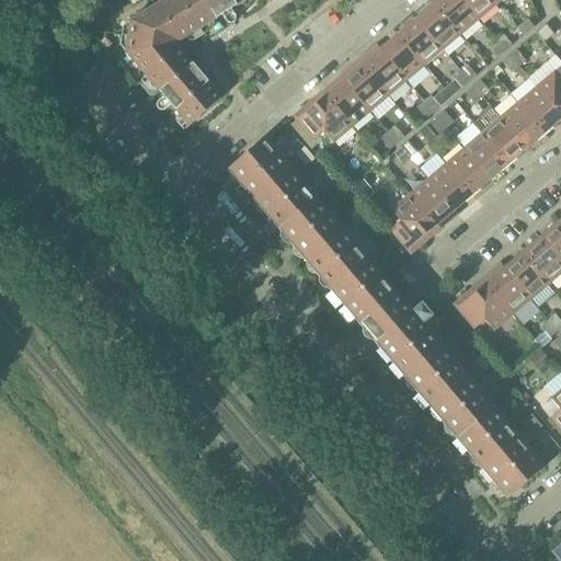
[(147,78),(180,49),(178,47),(179,43),(199,31),(180,0),(165,0),(130,22),(125,53),(147,78)]
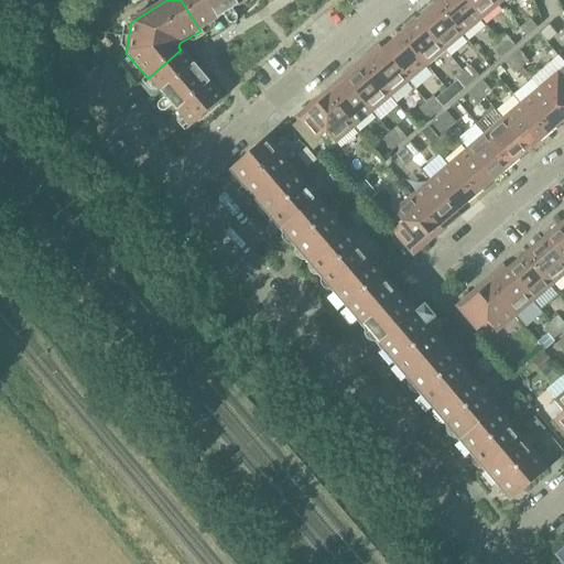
[(249,0),(181,0),(201,31),(223,17),(227,23),(230,25),(235,24),(238,21),(237,17),(232,10),(249,0)]
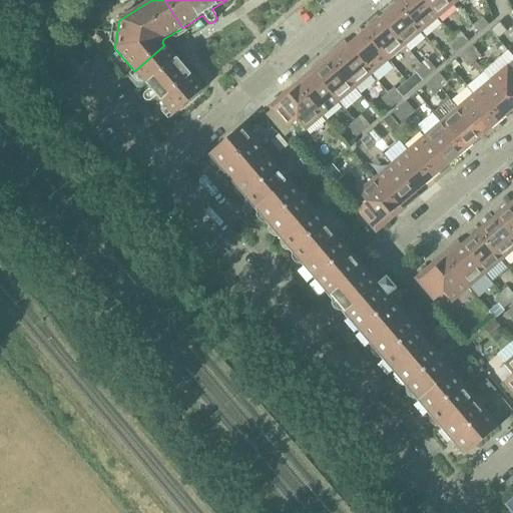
[(420,33),(437,19),(421,0),(401,0),(396,4),(420,33)]
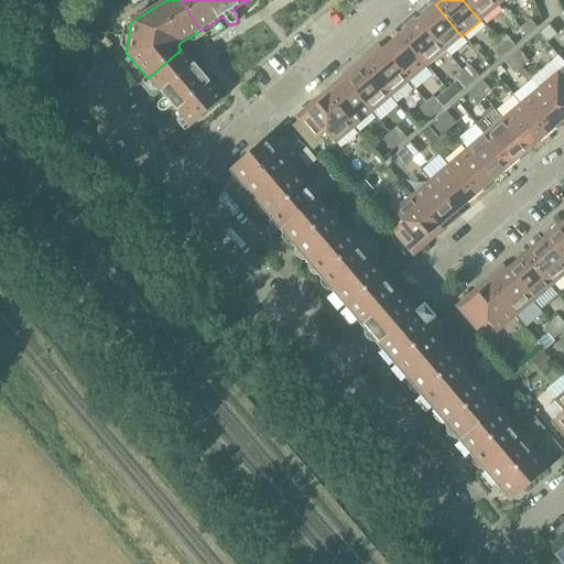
[(463,0),(480,21),(498,6),(494,0),(463,0)]
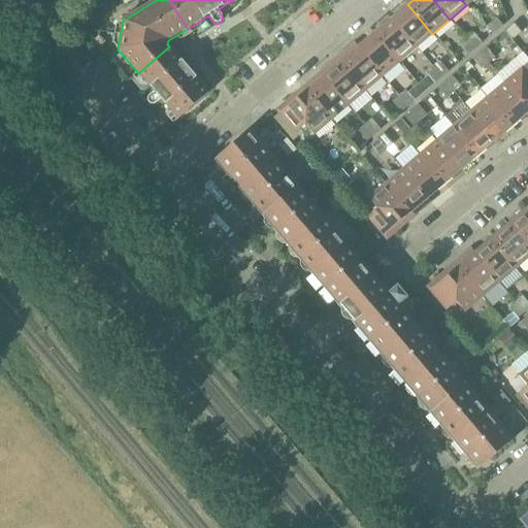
[(432,34),(407,4),(391,19),(416,48),(432,34)]
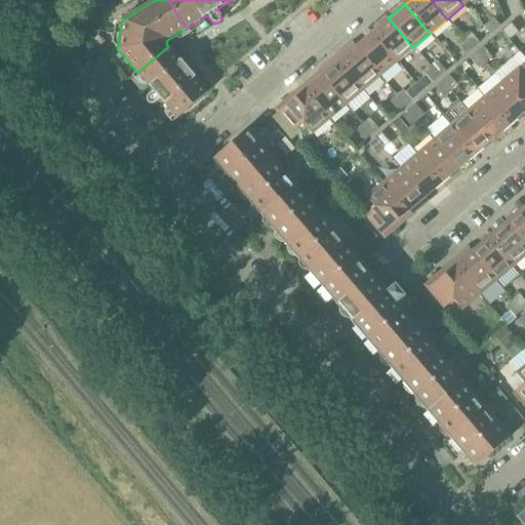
[(500,26),(493,17),(483,27),(489,34),(500,26)]
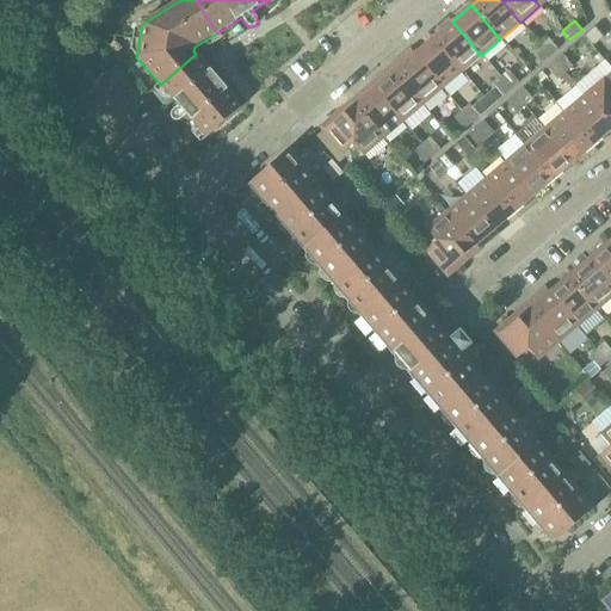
[(462,73),(481,56),(452,22),(433,38),(462,73)]
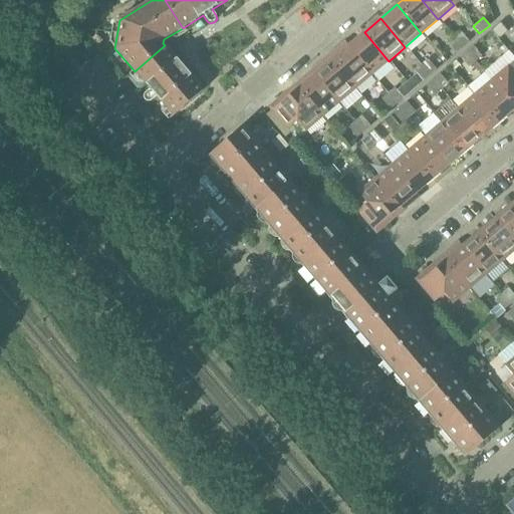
[(508,32),(504,27),(500,22),(491,30),(499,39),(508,32)]
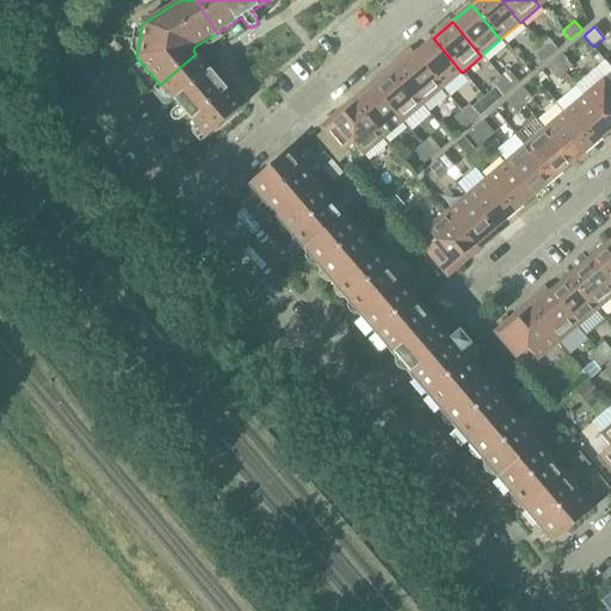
[(414,55),(413,55),(442,90),(462,73),(433,38),(414,55)]
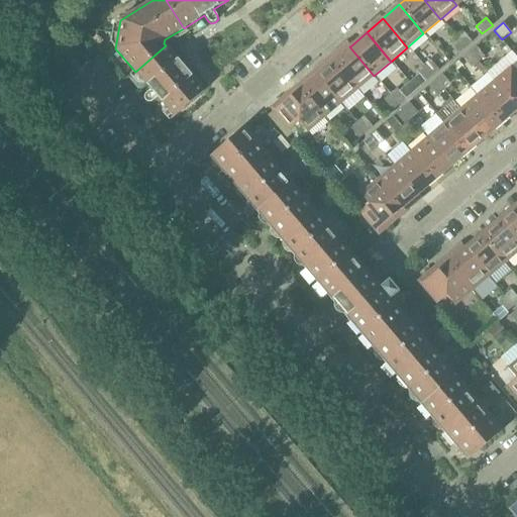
[(456,37),(466,47),(472,42),(463,32),(456,37)]
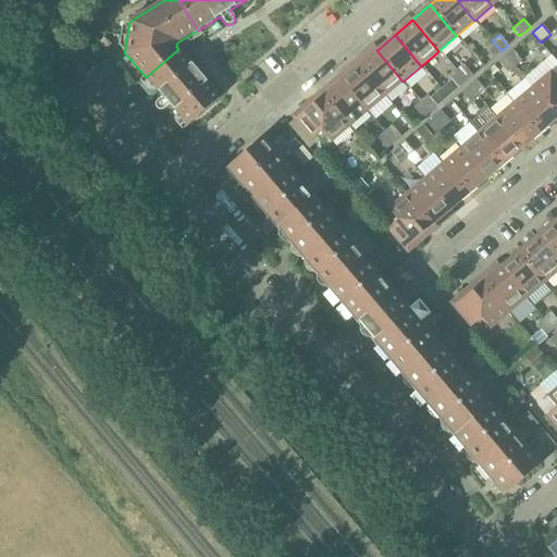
[(494,58),(502,51),(492,40),(485,47),(494,58)]
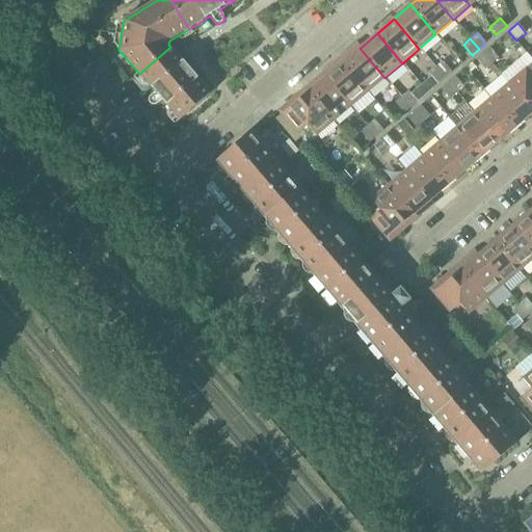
[(356,45),(340,59),(368,92),(384,78),(360,48),(356,45)]
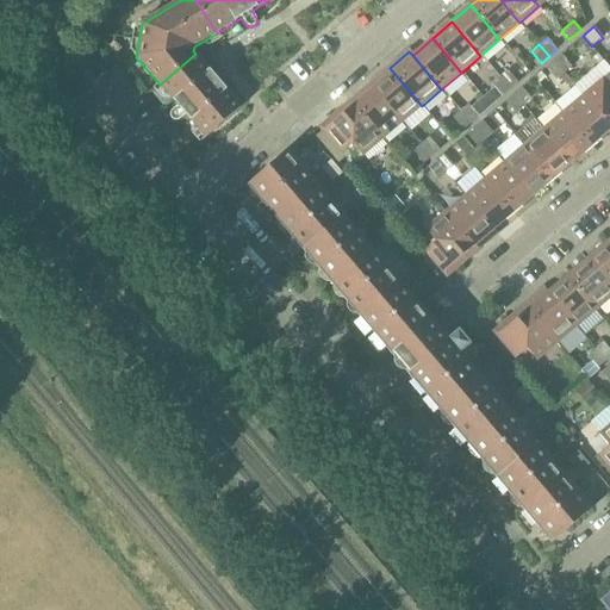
[(241,107),(195,54),(160,85),(178,105),(172,111),(169,114),(170,119),(175,122),(180,120),(186,114),(205,137),(241,107)]
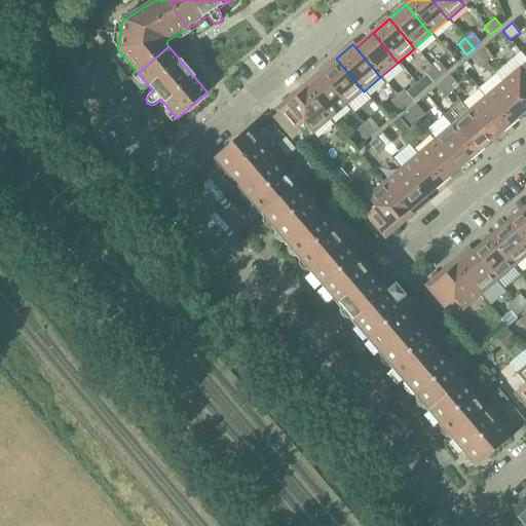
[(477,52),(486,64),(492,58),(484,47),(477,52)]
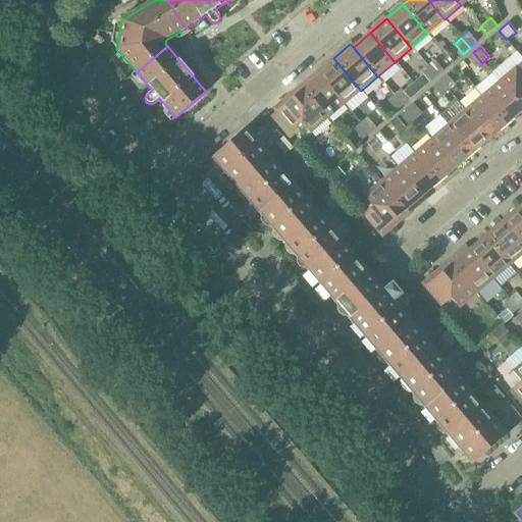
[(475,68),(482,63),(473,52),(467,58),(475,68)]
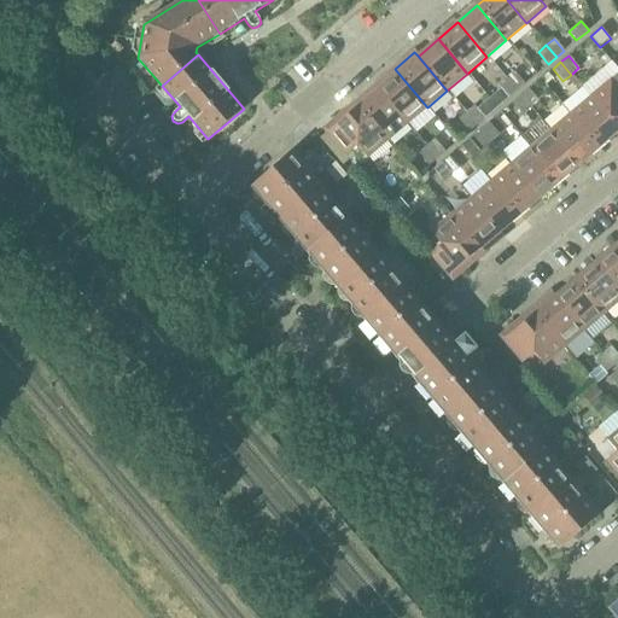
[(374,86),(407,124),(427,108),(395,69),(374,86)]
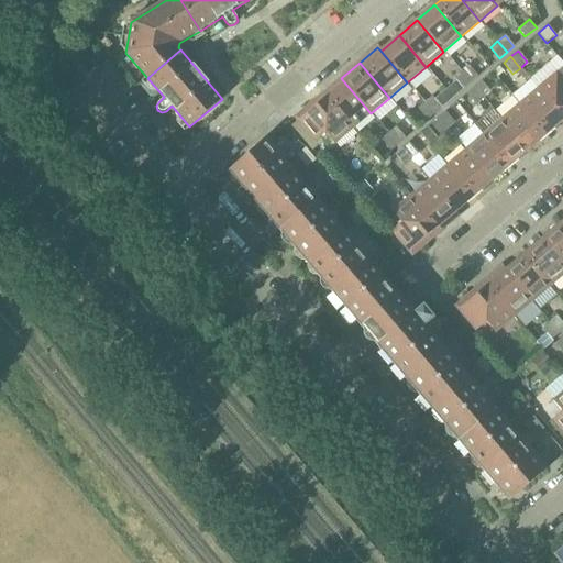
[(461,72),(471,83),(478,77),(468,65),(461,72)]
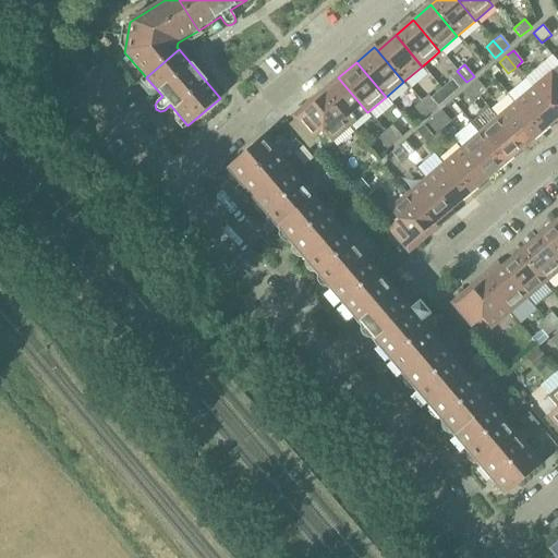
[(557,65),(533,87),(557,117),(557,65)]
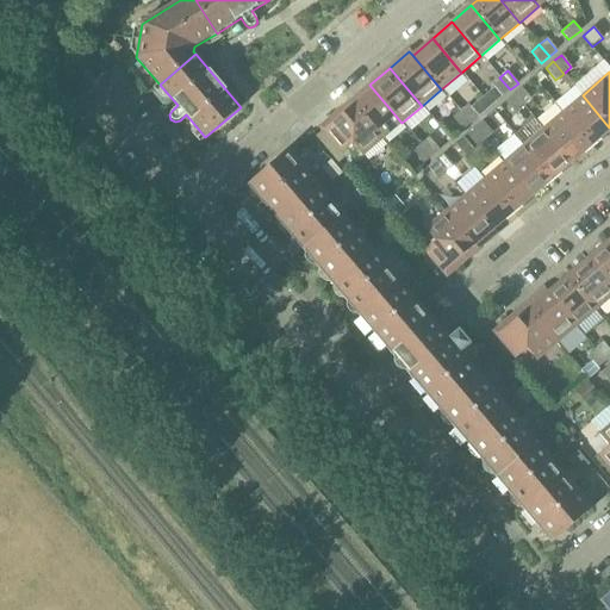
[(503,97),(510,89),(499,78),(492,85),(503,97)]
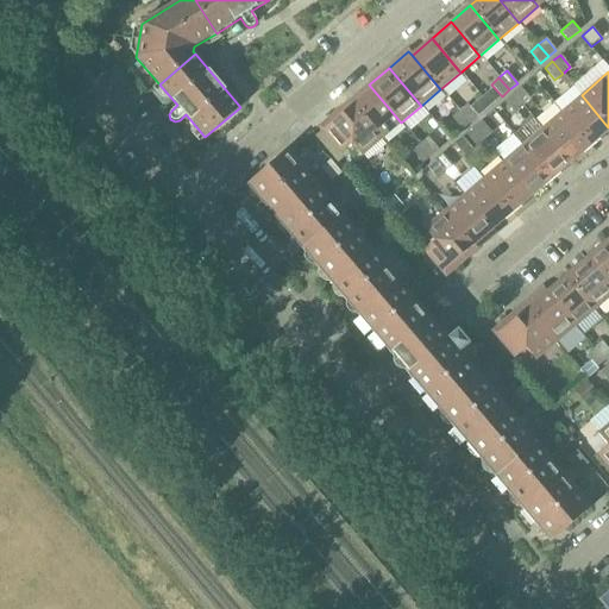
[(350,101),(382,139),(401,123),(369,85),(350,101)]
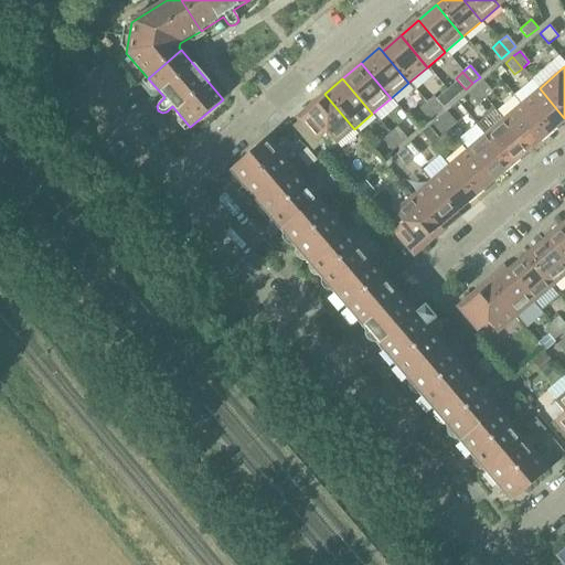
[(476,87),(486,98),(493,93),(483,82),(476,87)]
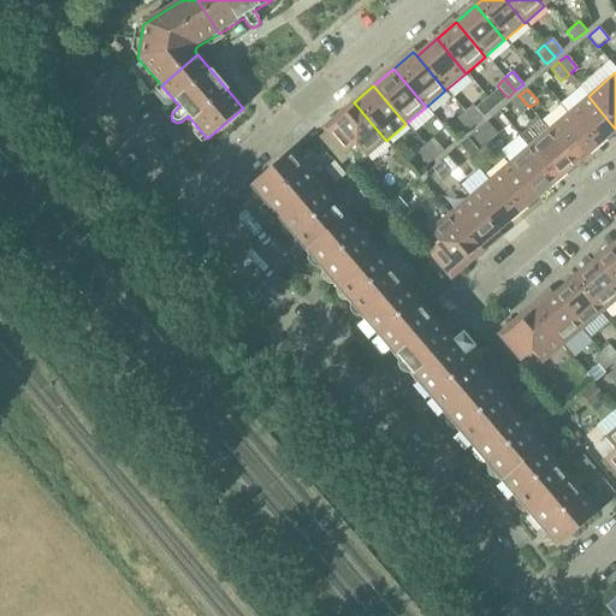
[(521,114),(529,107),(519,95),(511,102),(521,114)]
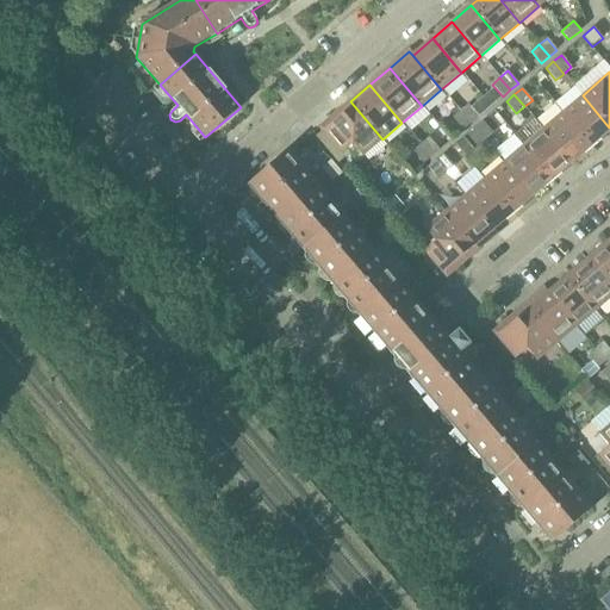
[(609,128),(583,95),(562,112),(591,145),(609,130),(609,128)]
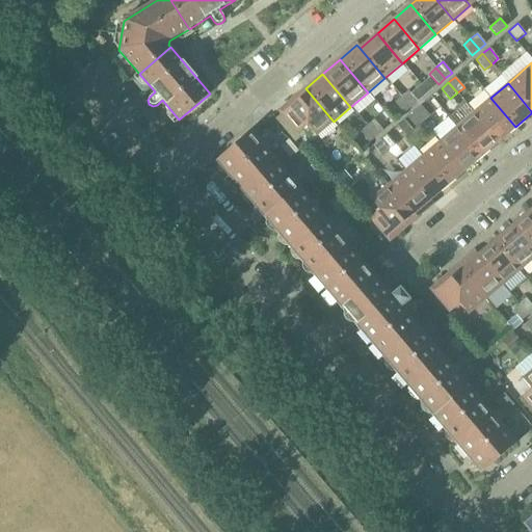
[(334,122),(306,88),(278,110),(298,134),(308,126),(316,136),(334,122)]
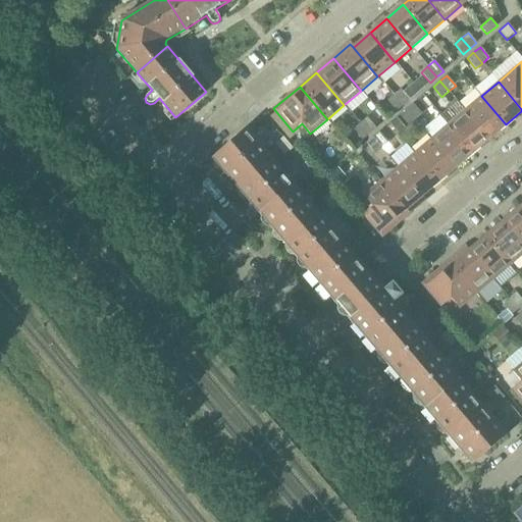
[(394,95),(403,105),(410,100),(401,89),(394,95)]
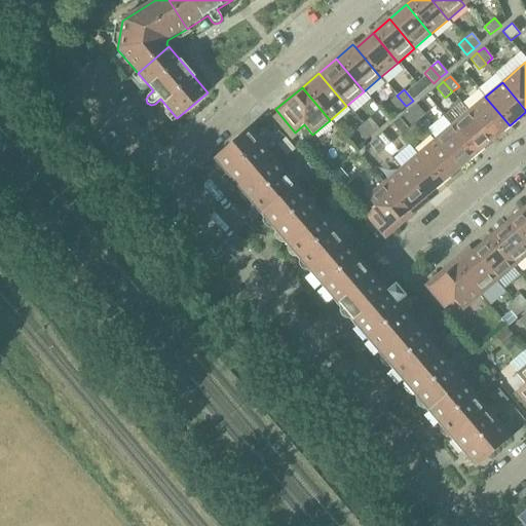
[(400,112),(406,106),(397,96),(390,102),(400,112)]
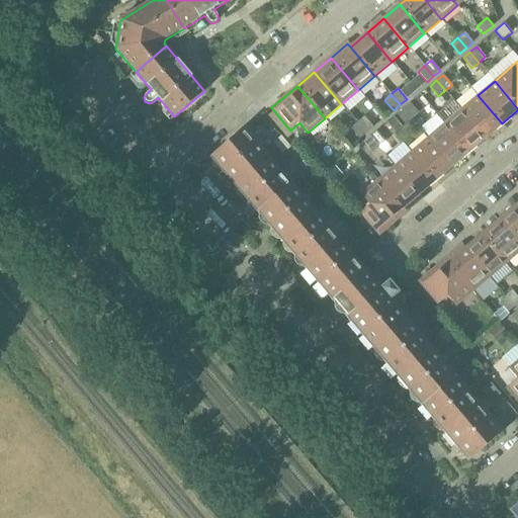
[(502,123),(478,95),(461,109),(486,138),(502,123)]
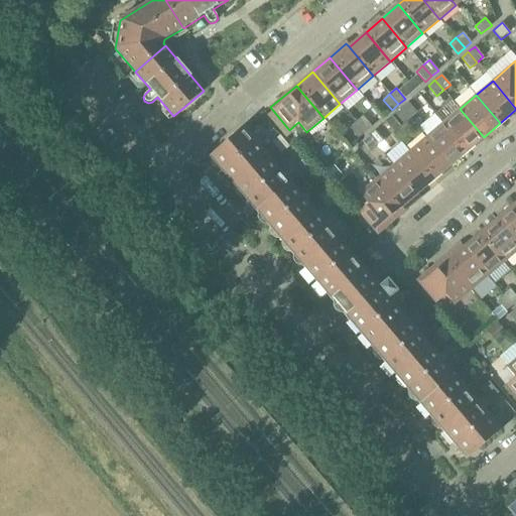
[(401,108),(410,118),(417,113),(408,103),(401,108)]
